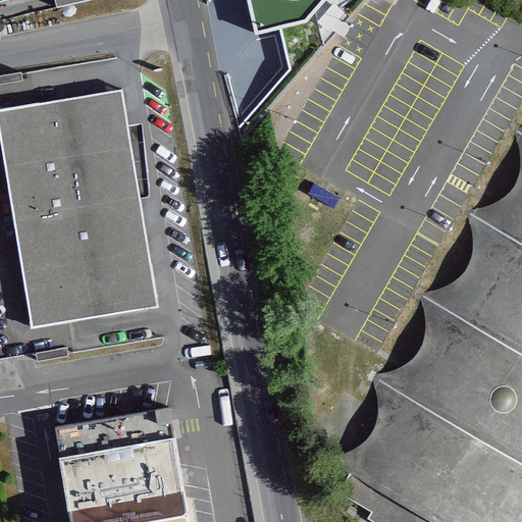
[(0,0),(0,9),(38,0),(0,0)]
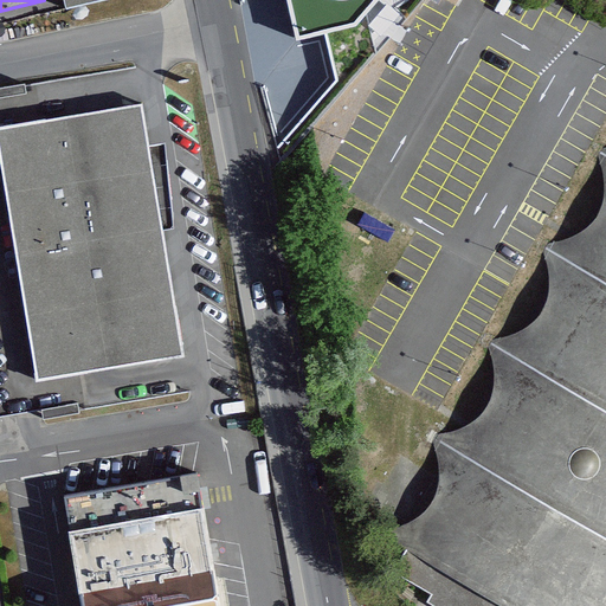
[(288,0),(300,47),(362,43),(397,0),(288,0)]
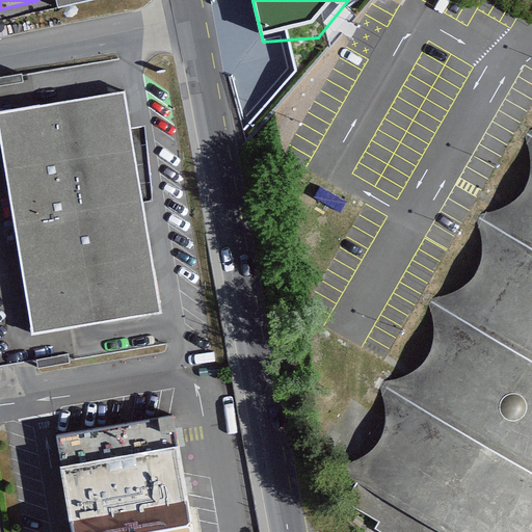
[(123,90),(0,111),(0,116),(38,334),(161,312),(123,90)]
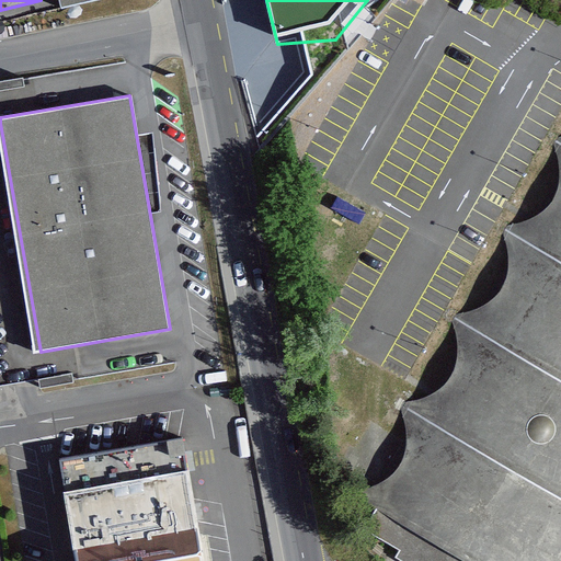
[(447,560),(560,560),(560,173),(364,513),(447,560)]
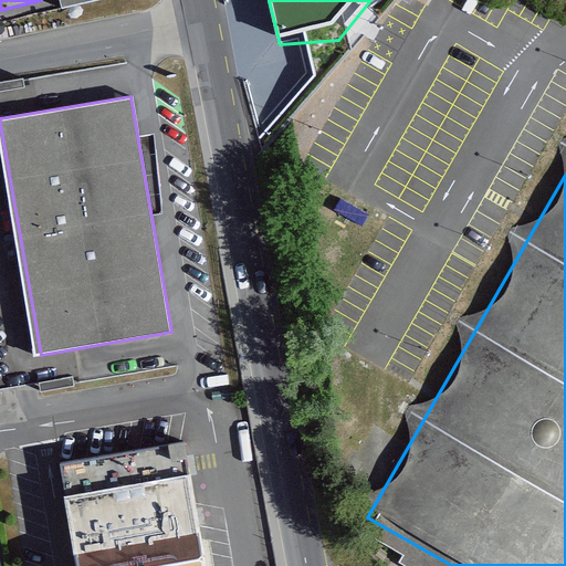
[(76,559),(201,538),(185,440),(60,461),(76,559)]
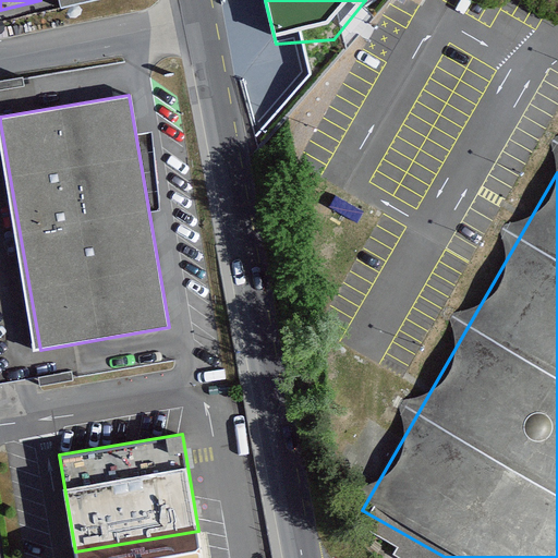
[(75,552),(75,557),(202,557),(198,531),(75,552)]
